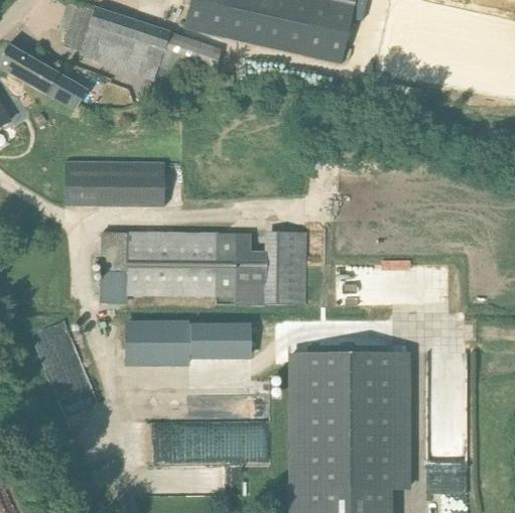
[(80,55),(145,79),(152,82),(162,52),(87,27),(88,26),(94,8),(68,0),(59,27),(70,30),(66,42),(82,47),(80,55)]
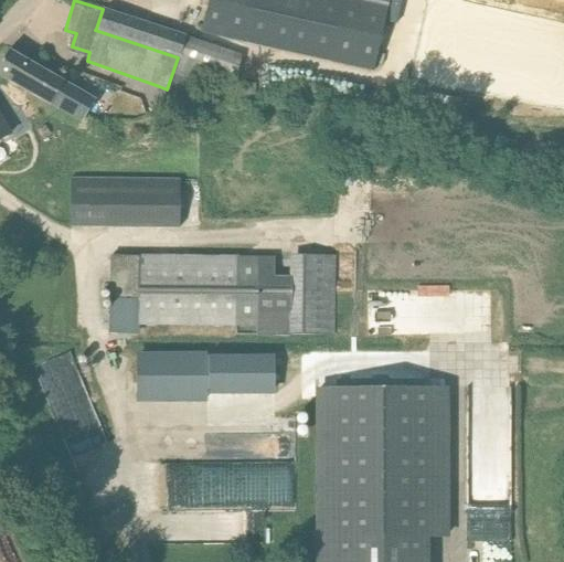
[(208,0),(201,32),(373,70),(387,3),(373,0),(208,0)]
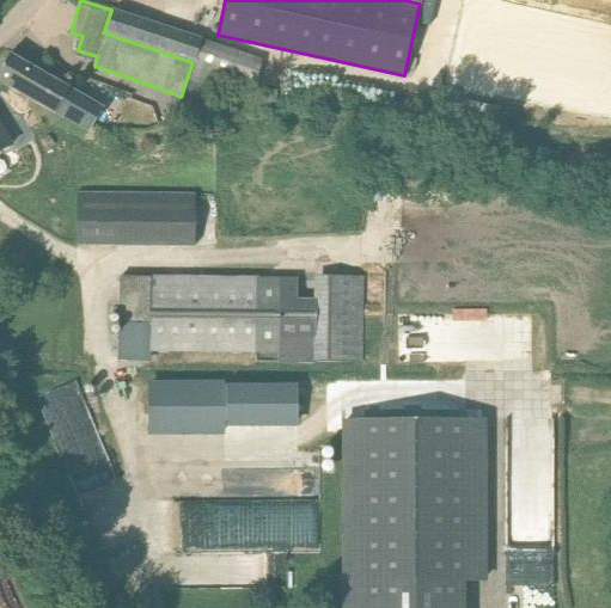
[(181,97),(172,93),(166,109),(172,110),(190,115),(209,120),(220,87),(248,96),(255,79),(258,69),(263,57),(111,10),(104,31),(103,32),(193,62),(181,97)]
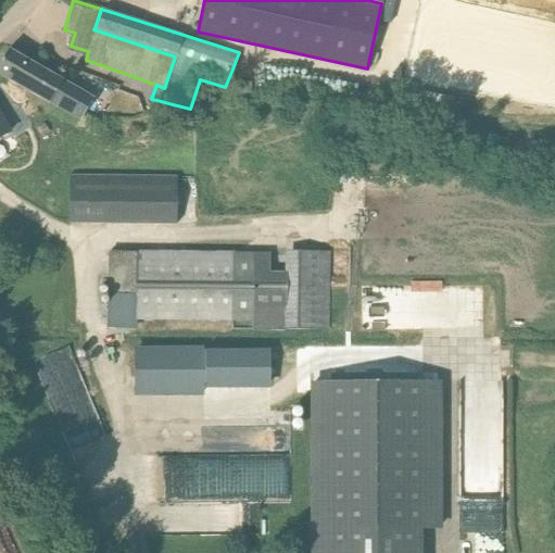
[(0,72),(80,118),(85,111),(93,97),(9,48),(0,62),(0,72)]
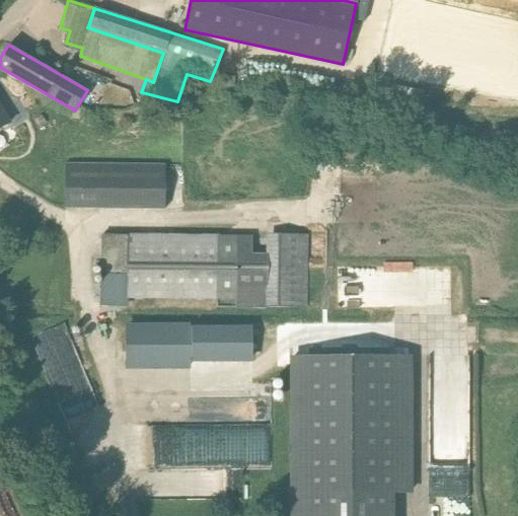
[(0,149),(19,138),(9,122),(0,106),(0,149)]
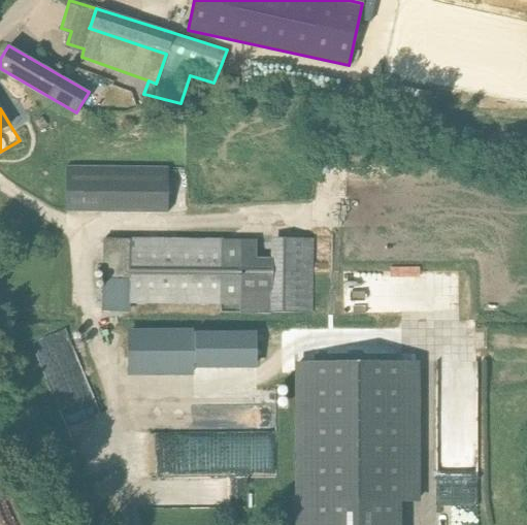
[(67,165),(66,209),(100,210),(101,165),(67,165)]
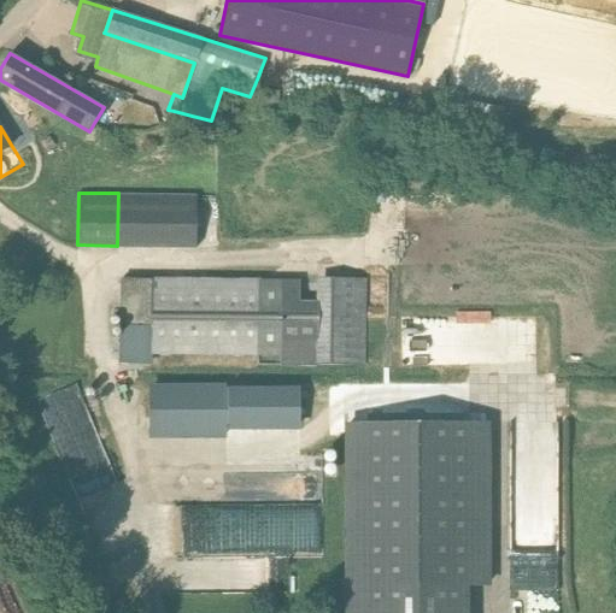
[(198,194),(118,193),(117,246),(197,246),(198,194)]
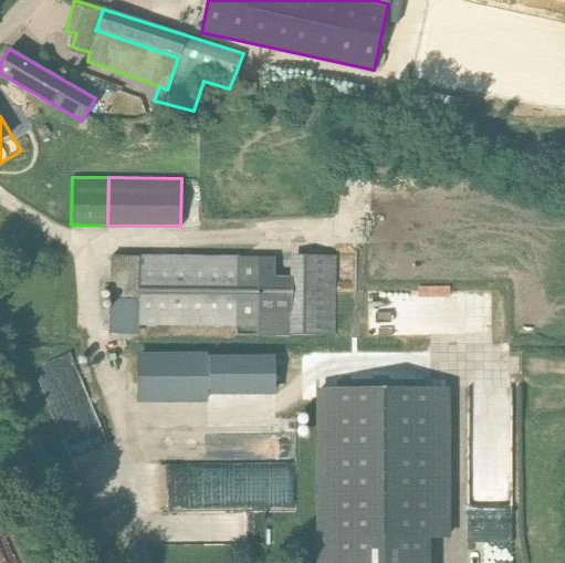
[(334,334),(334,253),(290,253),(290,275),(275,277),(275,256),(259,256),(112,254),(111,330),(138,331),(138,323),(258,324),(258,333),(334,334)]
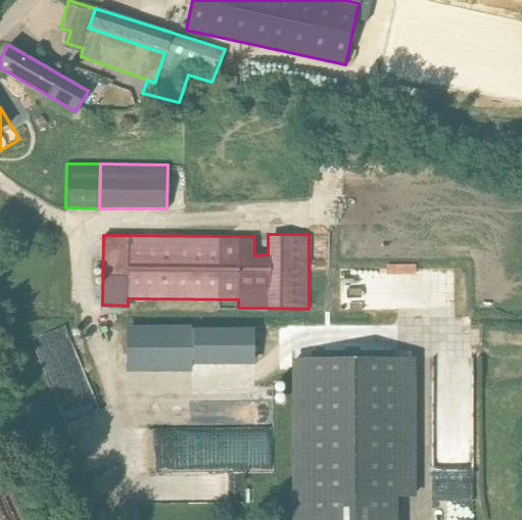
[(354,267),(354,294),(405,294),(405,267),(354,267)]
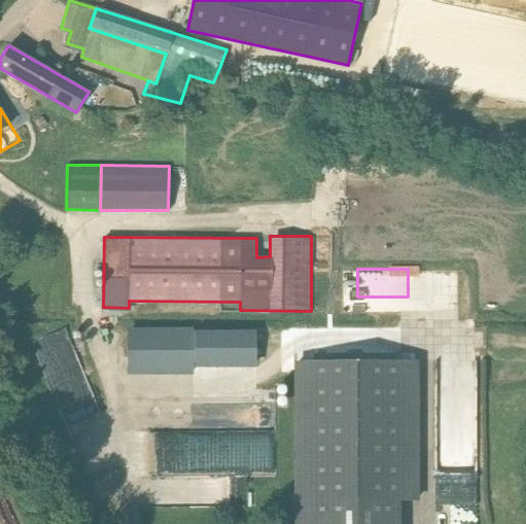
[(119,445),(66,327),(36,340),(90,458),(119,445)]
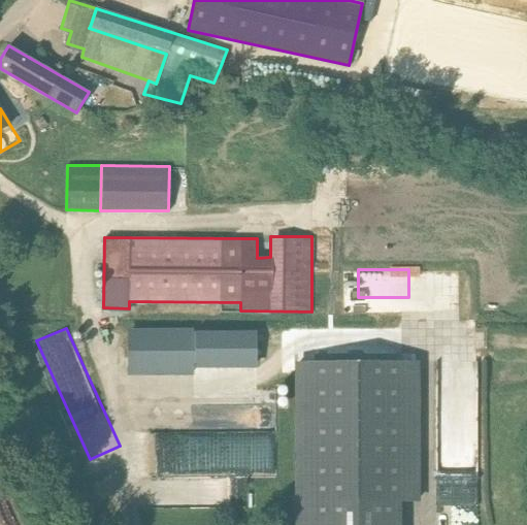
[(256,361),(256,330),(146,331),(146,369),(194,369),(194,361),(256,361)]
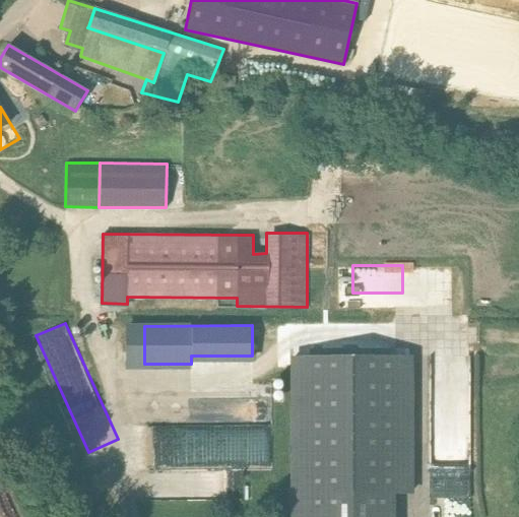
[(144,326),(127,326),(127,365),(144,364),(144,326)]
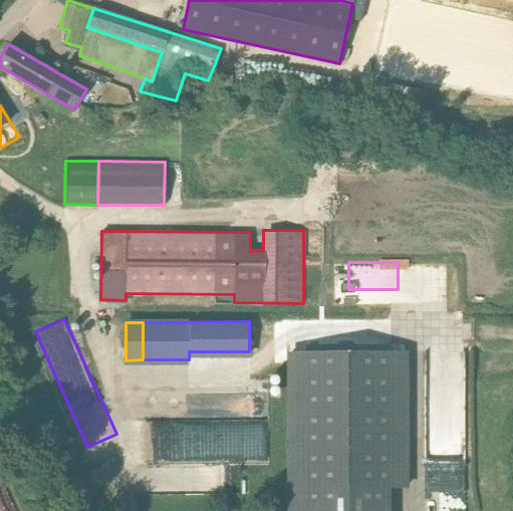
[(406,487),(405,350),(290,350),(290,510),(389,510),(390,487),(406,487)]
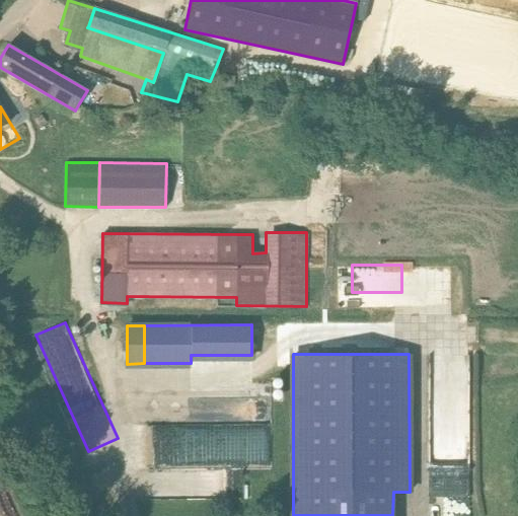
[(436,428),(434,491),(472,492),(474,396),(464,396),(463,428),(436,428)]
